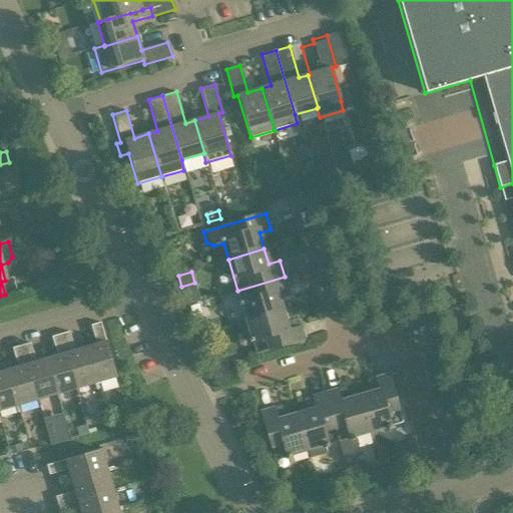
[(285,277),(237,291),(246,323),(283,312),(278,296),(290,293),(285,277)]
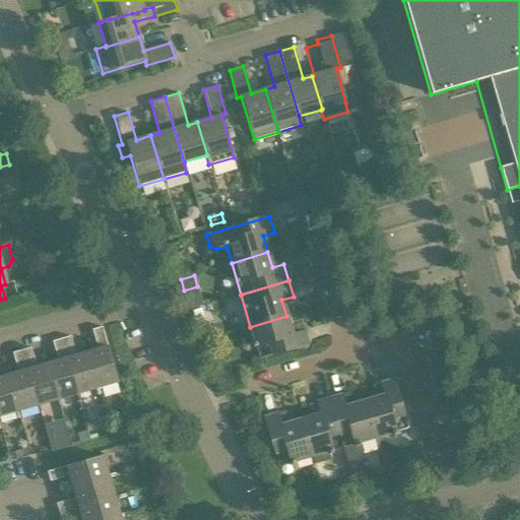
[(286,316),(250,327),(259,359),(308,344),(303,328),(290,331),(286,316)]
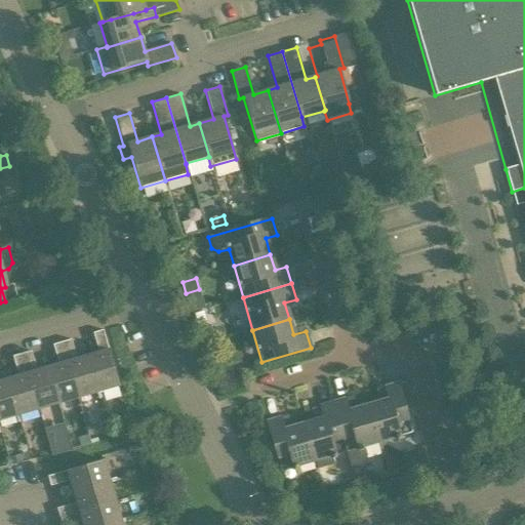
[(92,333),(98,353),(87,356),(97,392),(119,387),(103,330),(92,333)]
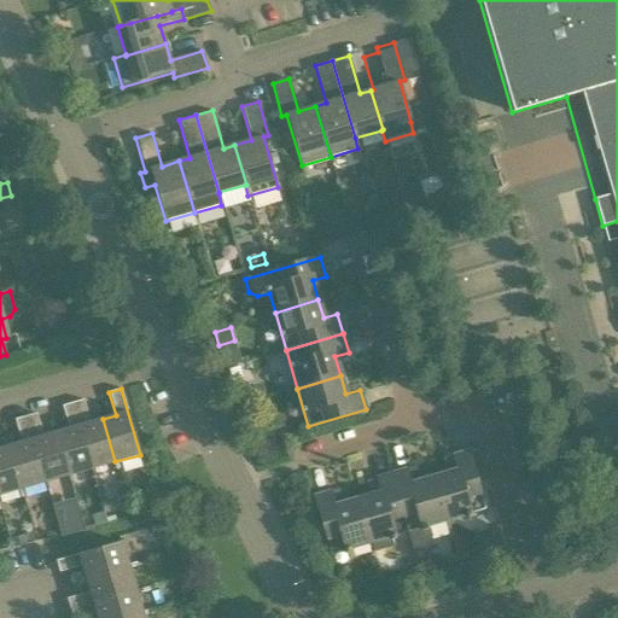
[(115,461),(103,419),(89,423),(83,400),(73,403),(76,417),(92,468),(115,461)]
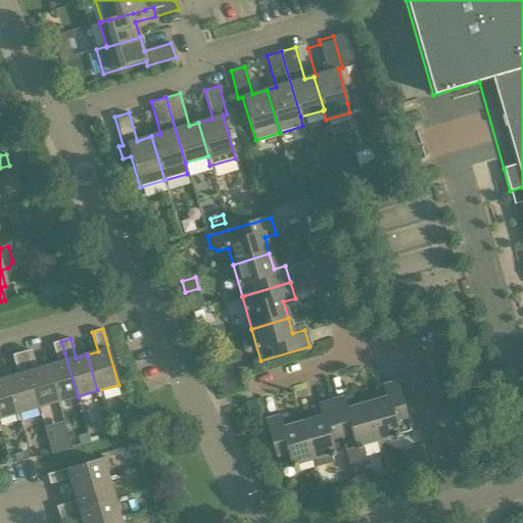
[(78,396),(64,352),(61,341),(52,343),(57,363),(47,366),(57,402),(78,396)]
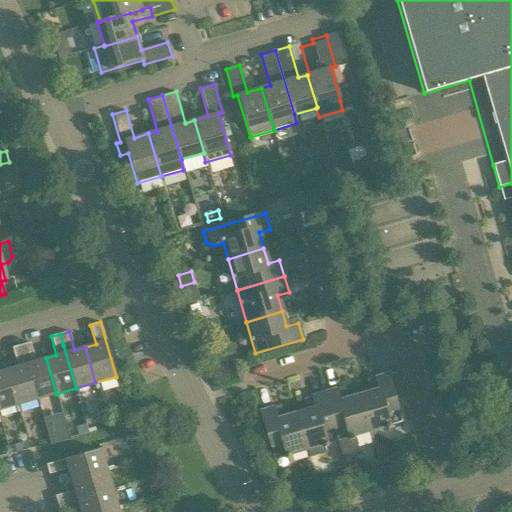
[(56,394),(46,358),(35,362),(29,343),(21,345),(37,400),(56,394)]
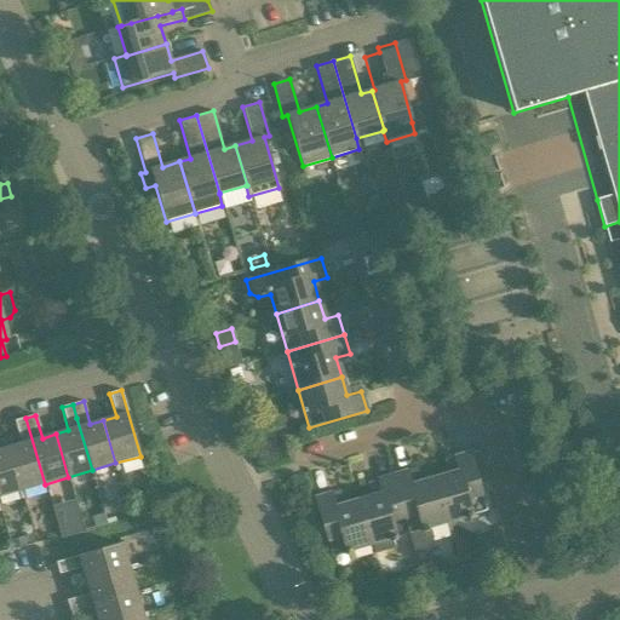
[(45,484),(26,418),(15,422),(21,445),(9,448),(21,491),(45,484)]
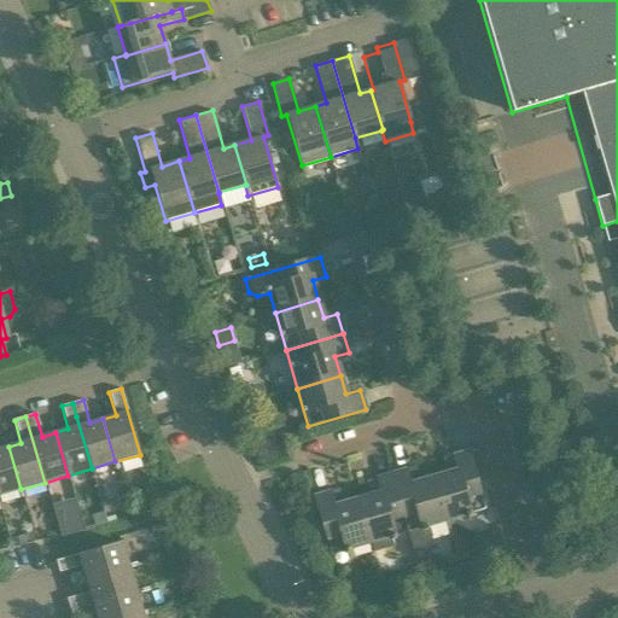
[(0,495),(21,489),(9,447),(0,448),(0,495)]
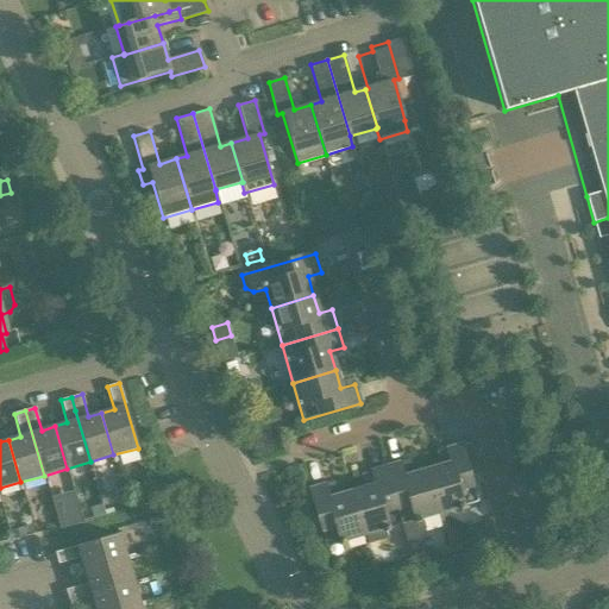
[(483,475),(473,443),(460,446),(440,451),(445,465),(426,471),(439,513),(476,502),(470,478),(483,475)]
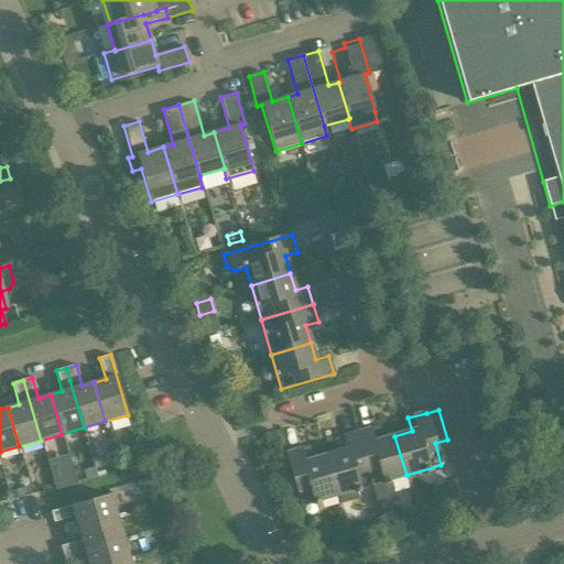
[(407,475),(394,436),(378,441),(373,429),(357,433),(372,486),(371,486),(377,502),(389,498),(393,490),(390,480),(407,475)]
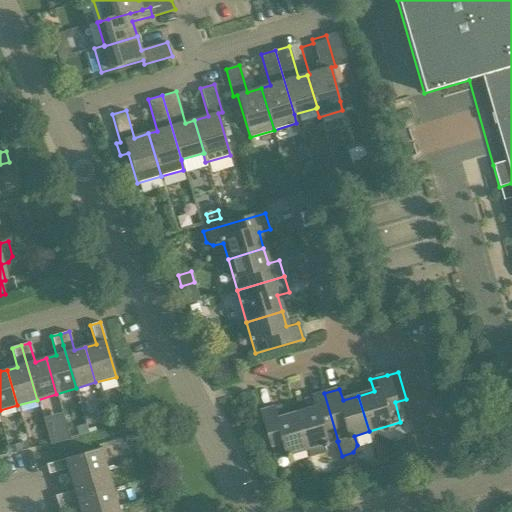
[(322,445),(337,441),(338,441),(324,393),(308,398),(311,409),(295,414),(306,450),(307,450),(309,457),(324,453),(322,445)]
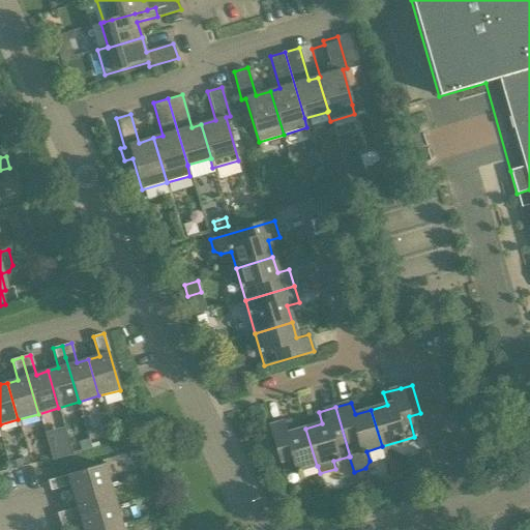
[(127,432),(137,429),(134,420),(124,422),(127,432)]
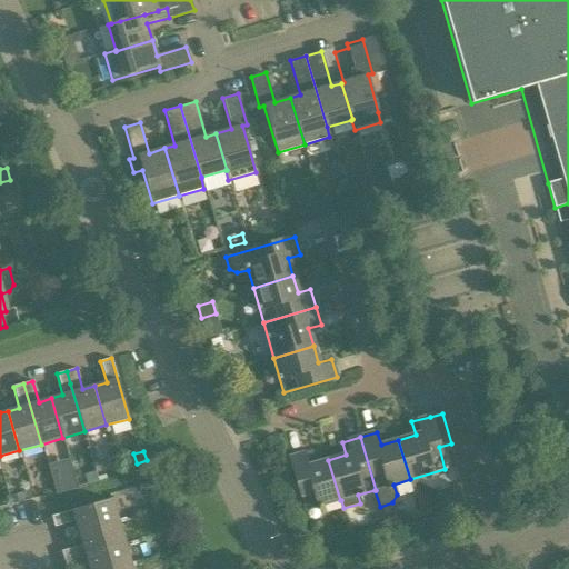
[(340,500),(328,460),(311,466),(307,452),(289,458),(305,510),(340,500)]
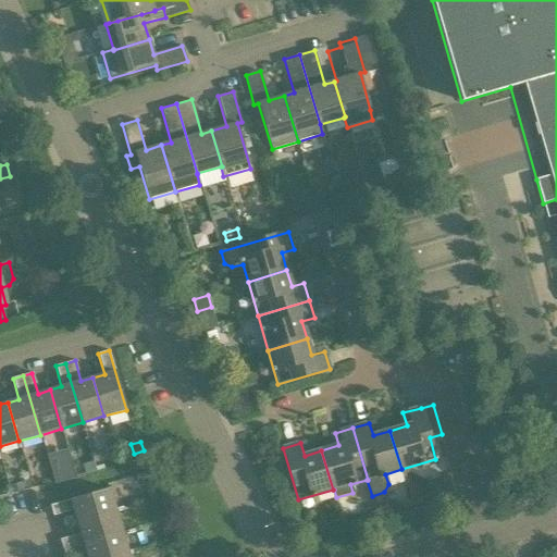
[(53,482),(53,483),(73,478),(72,477),(67,461),(49,467),(53,482)]
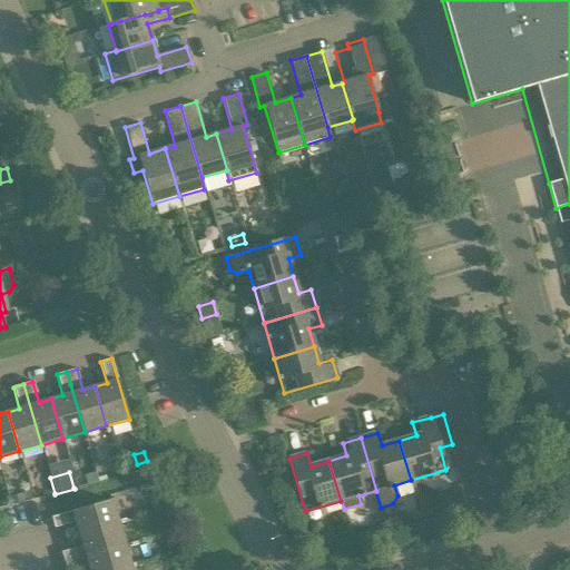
[(11,505),(23,501),(23,502),(30,500),(27,489),(26,489),(21,494),(21,493),(9,497),(11,505)]
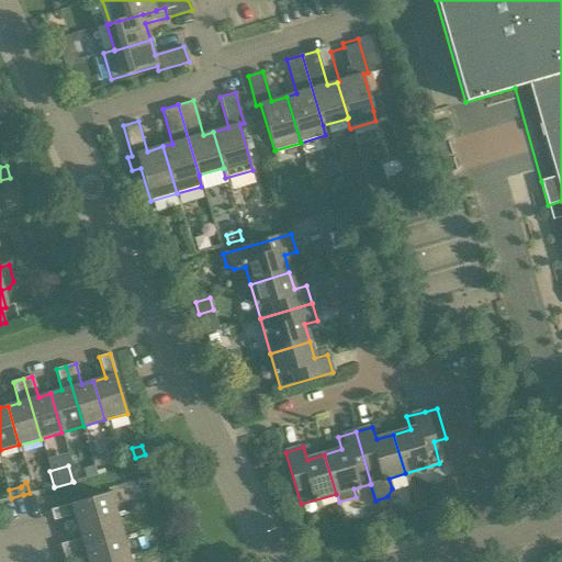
[(53,520),(74,515),(78,527),(116,515),(110,493),(51,510),(53,520)]
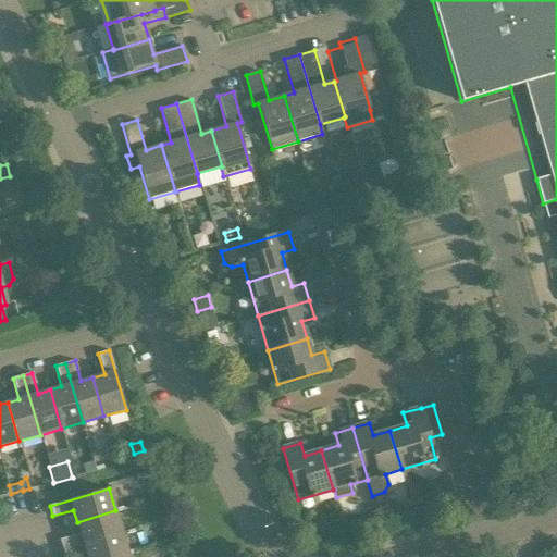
[(115,510),(77,522),(81,533),(60,540),(63,549),(69,548),(122,532),(115,510)]
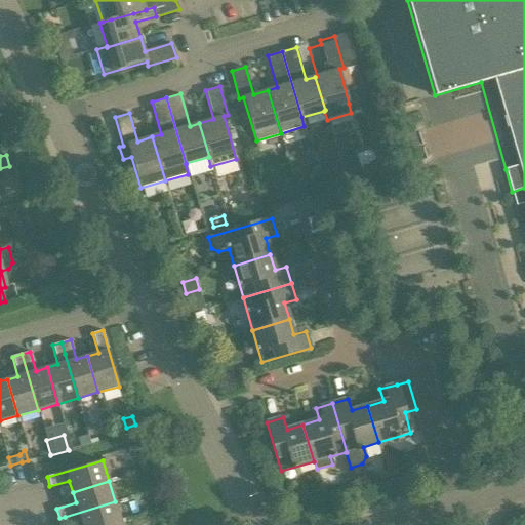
[(115,501),(65,517),(59,518),(61,524),(66,524),(81,521),(82,524),(109,524),(121,522),(115,501)]
